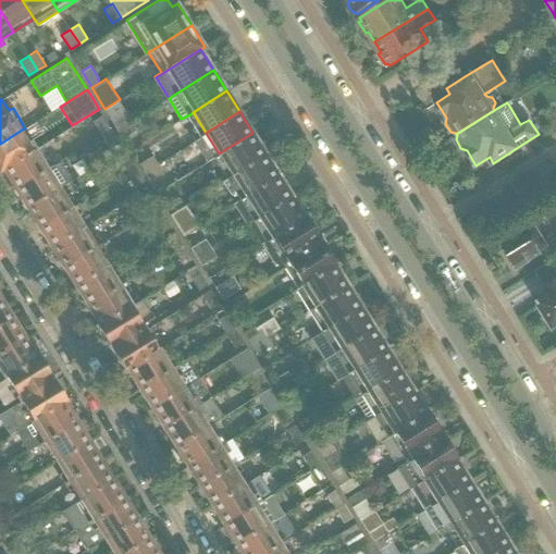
[(127,112),(112,121),(116,128),(132,120),(127,112)]
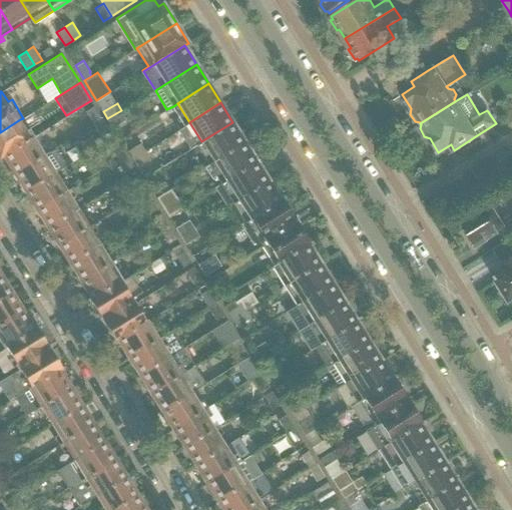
[(94,106),(87,110),(95,123),(102,118),(94,106)]
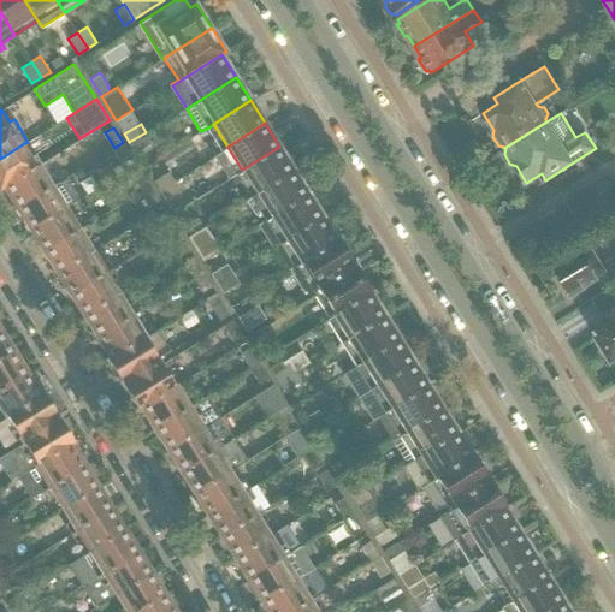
[(146,132),(129,142),(136,152),(152,142),(146,132)]
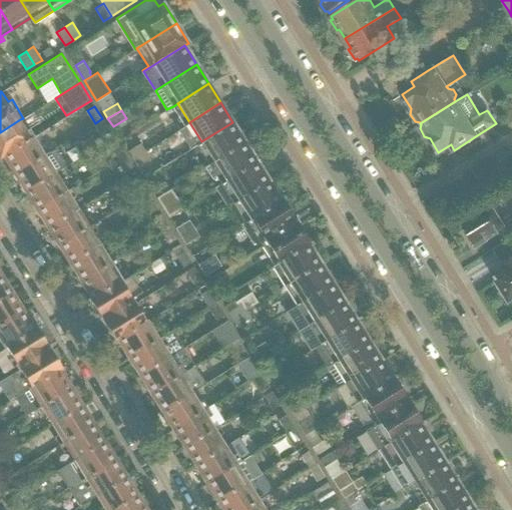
[(102,118),(95,123),(102,135),(109,131),(102,118)]
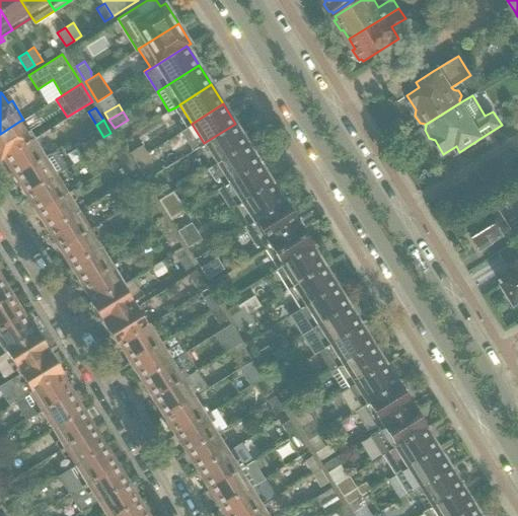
[(0,158),(0,159),(3,157),(34,138),(30,130),(27,132),(20,121),(0,134),(0,158)]
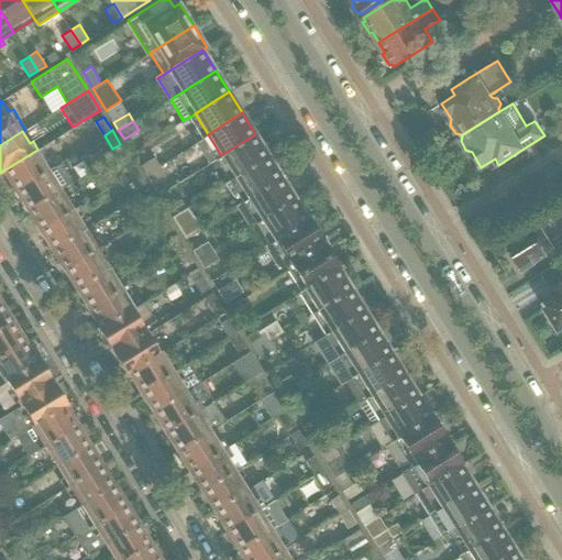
[(255,134),(221,155),(234,176),(268,155),(255,134)]
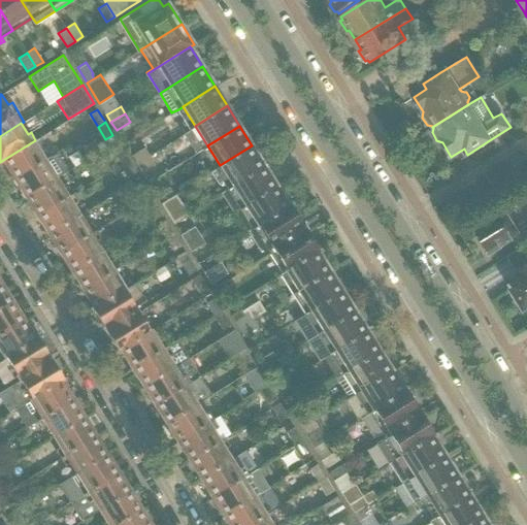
[(3,160),(15,178),(51,156),(45,149),(42,151),(35,140),(3,160)]
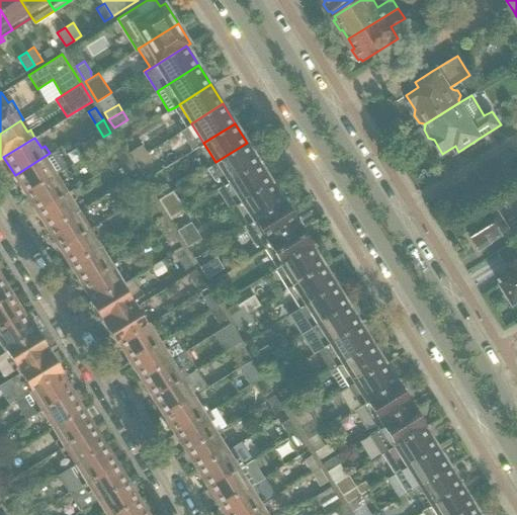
[(117,143),(109,147),(117,160),(125,156),(117,143)]
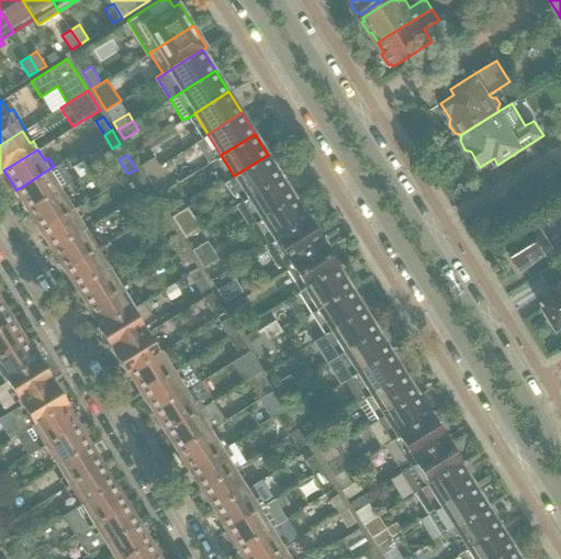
[(240,197),(243,200),(281,176),(268,155),(234,176),(229,179),(225,181),(234,194),(237,197),(240,197)]
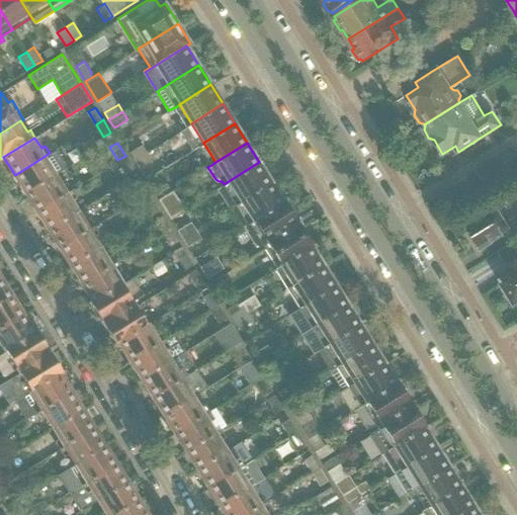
[(143,144),(128,152),(134,160),(147,151),(143,144)]
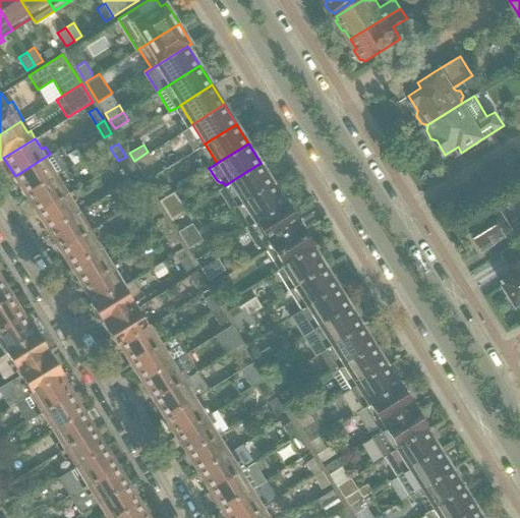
[(148,152),(134,161),(138,168),(153,160),(148,152)]
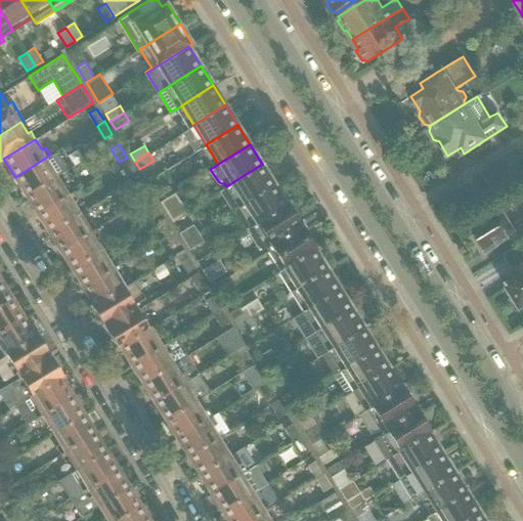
[(15,177),(27,194),(57,175),(51,165),(55,163),(50,155),(15,177)]
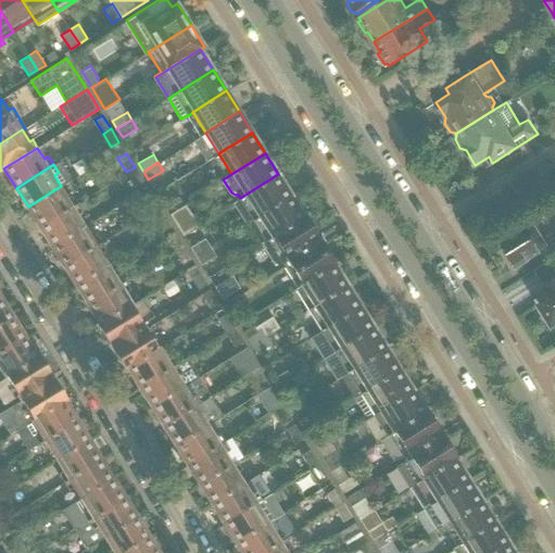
[(135,167),(126,172),(135,186),(143,181),(135,167)]
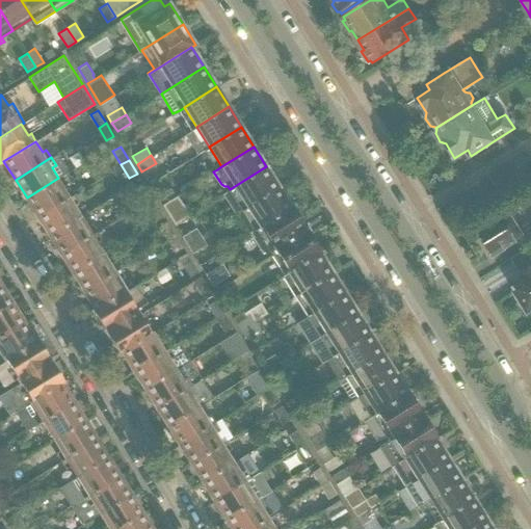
[(230,189),(224,192),(237,213),(279,186),(266,166),(230,189)]
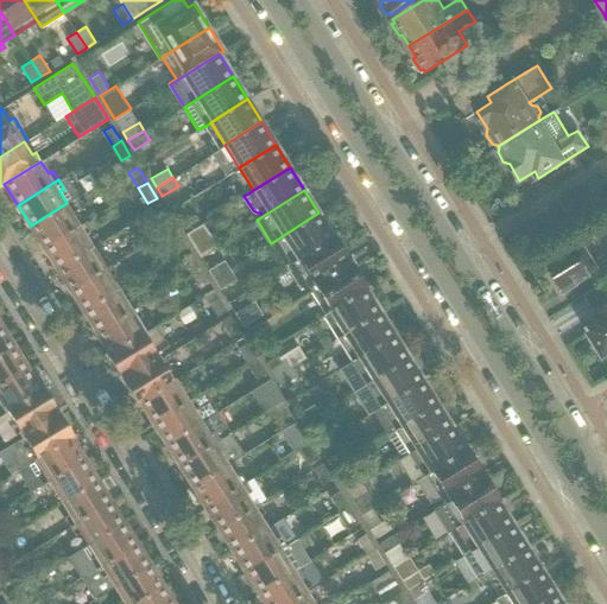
[(31,226),(44,247),(84,222),(80,213),(75,216),(67,203),(31,226)]
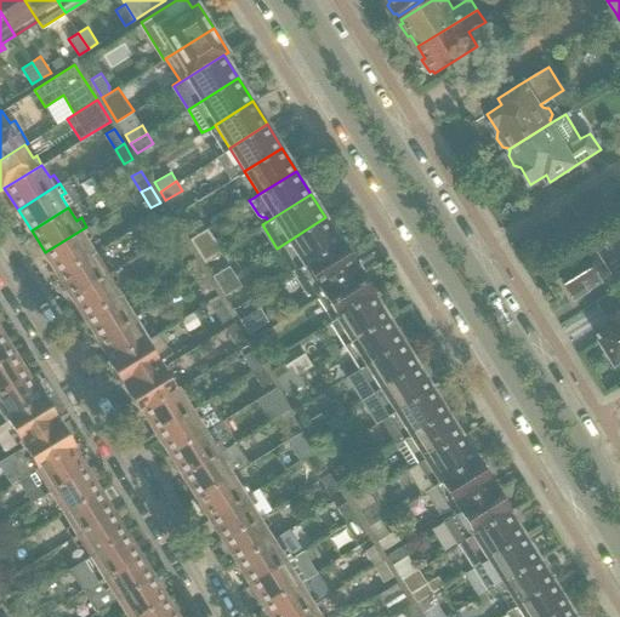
[(169,213),(159,220),(169,235),(178,229),(169,213)]
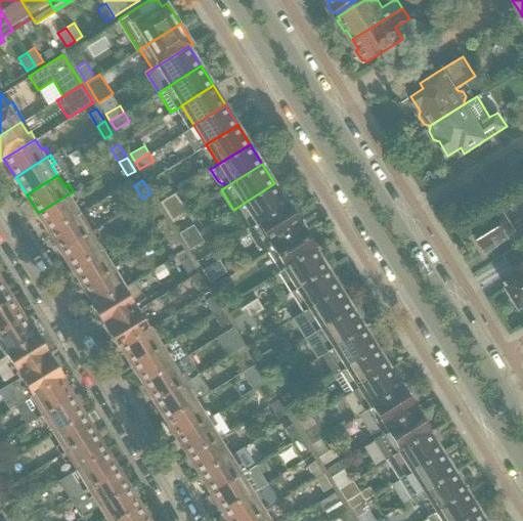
[(233,210),(246,229),(287,203),(274,183),(233,210)]
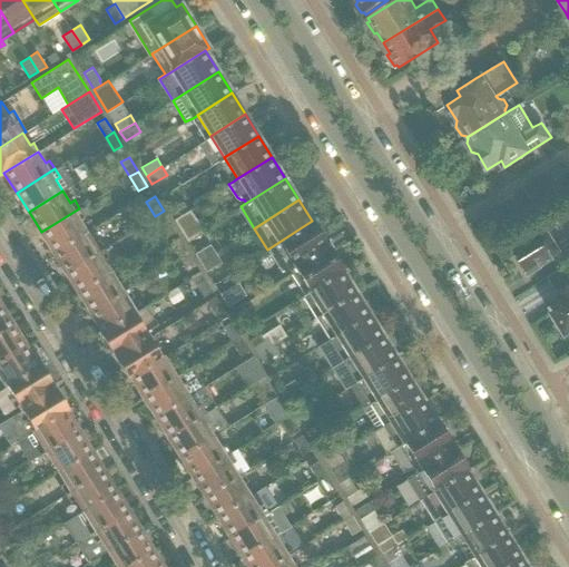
[(183,201),(168,209),(174,220),(188,211),(183,201)]
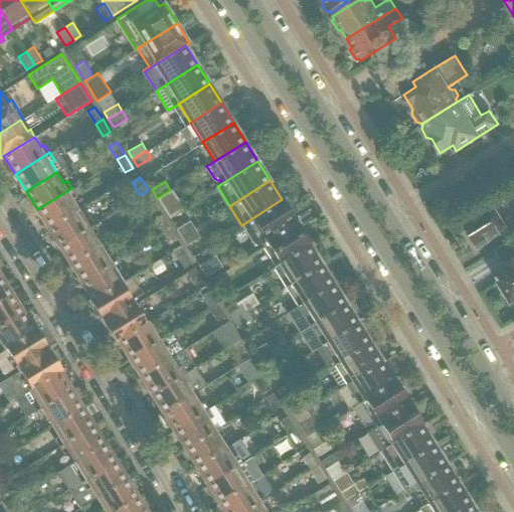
[(37,209),(48,227),(79,207),(73,198),(76,195),(71,188),(37,209)]
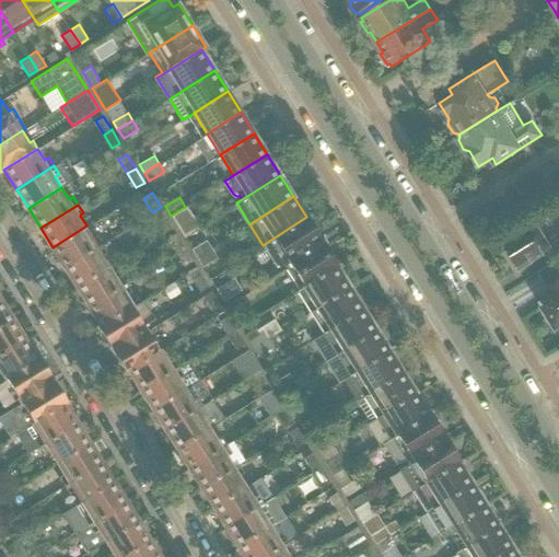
[(185,207),(171,216),(183,235),(200,225),(187,206),(185,207)]
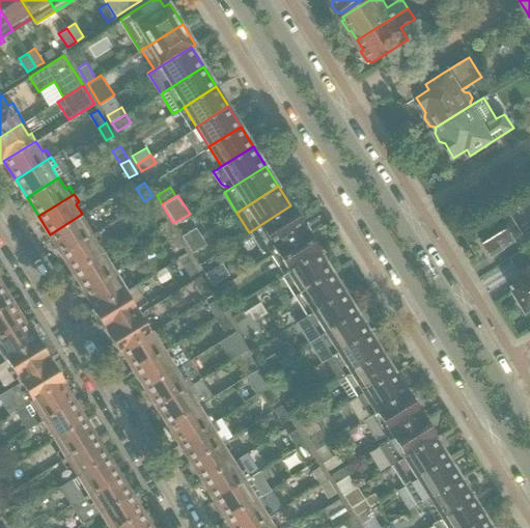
[(152,196),(144,201),(156,220),(164,215),(152,196)]
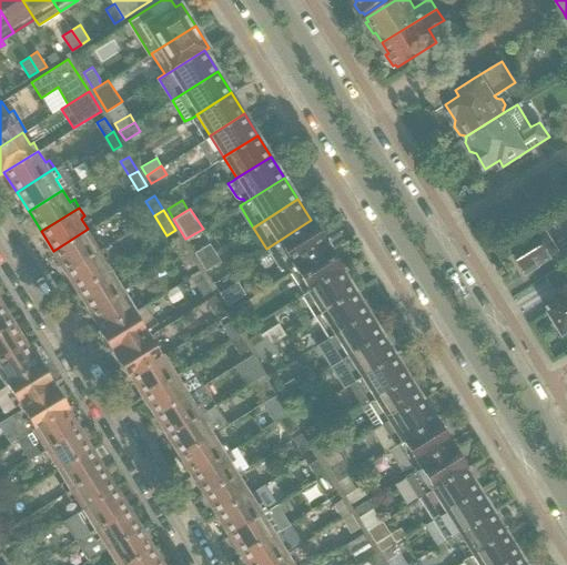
[(566,213),(530,236),(512,248),(519,260),(519,263),(523,269),(526,271),(527,273),(540,264),(542,265),(562,253),(554,240),(566,232),(566,213)]
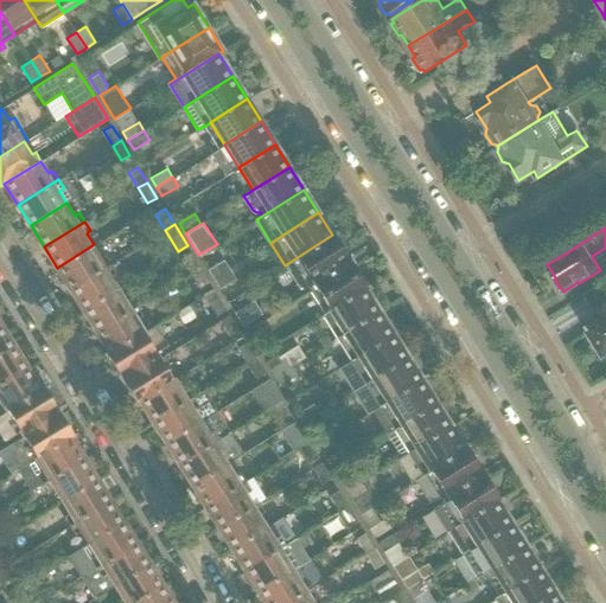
[(307,284),(310,287),(351,261),(335,233),(332,235),(285,265),(286,267),(287,265),(301,288),(307,284)]
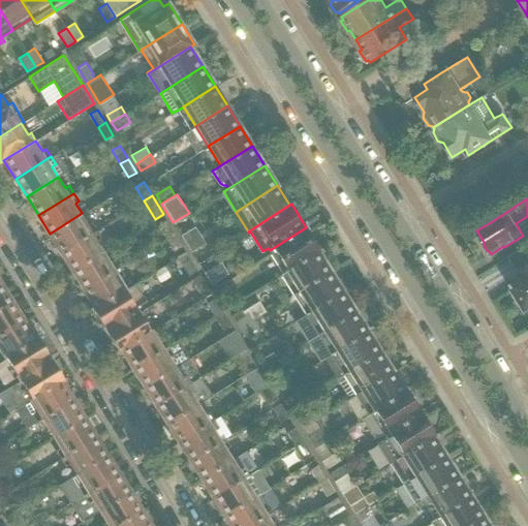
[(50,234),(61,252),(97,229),(92,222),(88,224),(82,213),(50,234)]
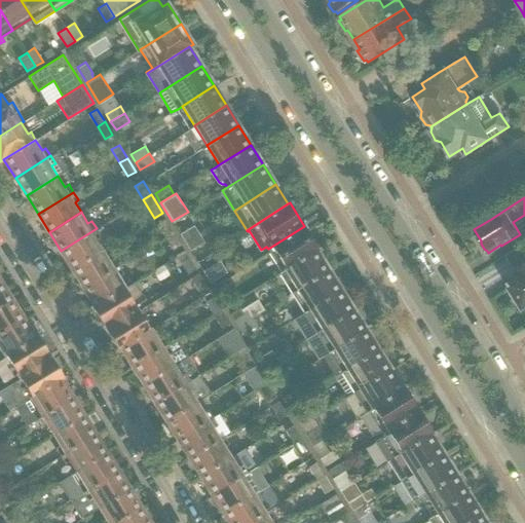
[(166,219),(158,224),(165,235),(174,230),(166,219)]
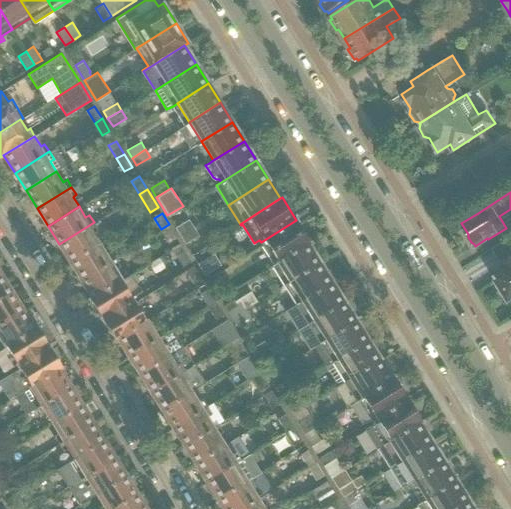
[(189,218),(175,227),(181,236),(194,227),(189,218)]
